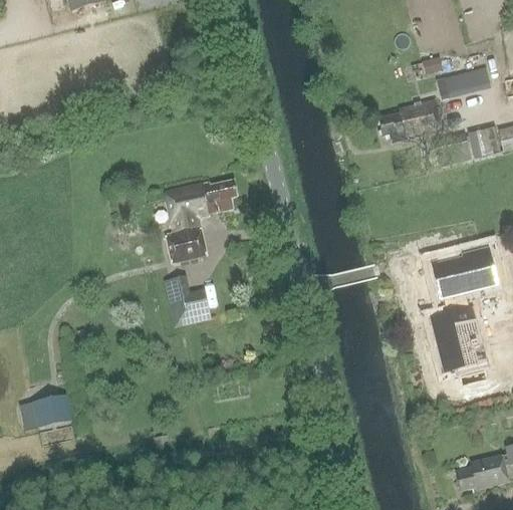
[(66,0),(69,9),(100,0),(66,0)]
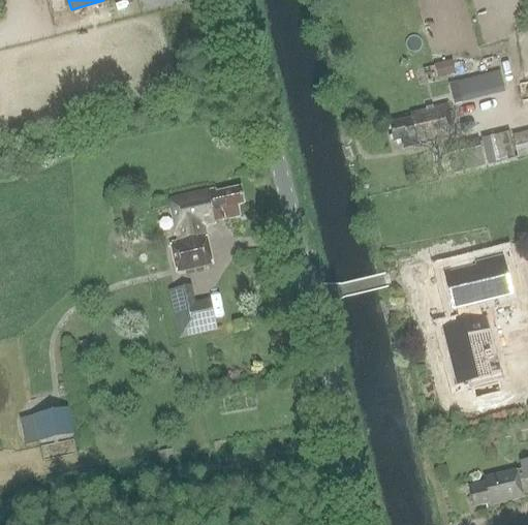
[(437,73),(454,68),(449,55),(433,60),(437,73)]
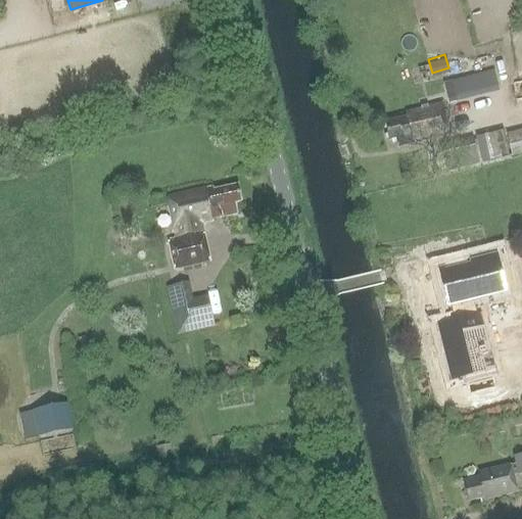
[(473,73),(458,77),(461,92),(477,88),(473,73)]
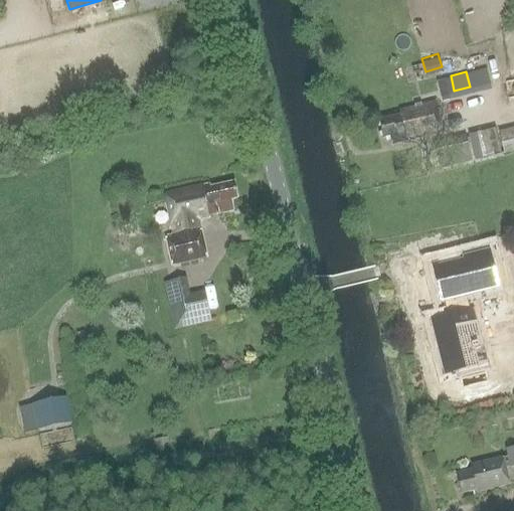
[(438,113),(439,113),(436,99),(399,108),(400,112),(379,117),(383,135),(389,133),(391,141),(442,128),(438,113)]
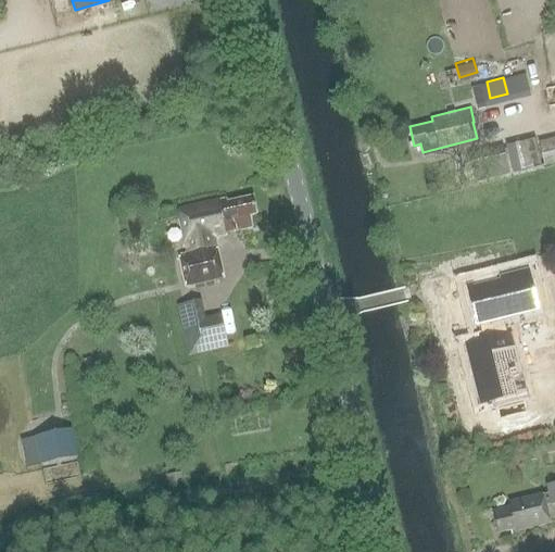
[(554,159),(554,134),(538,139),(544,162),(554,159)]
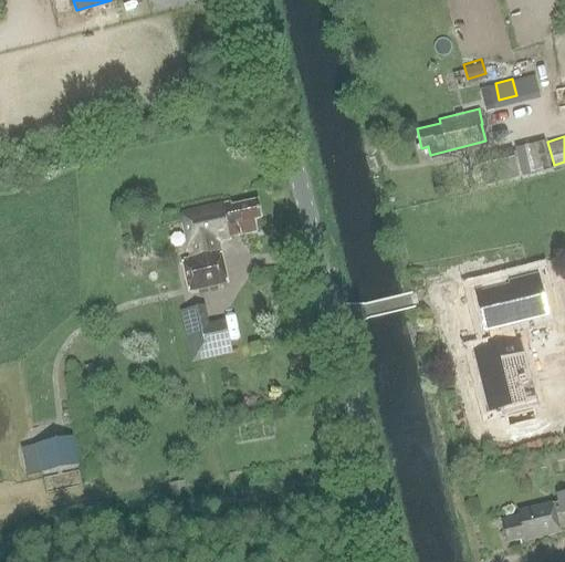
[(544,138),(515,145),(522,170),(550,164),(544,138)]
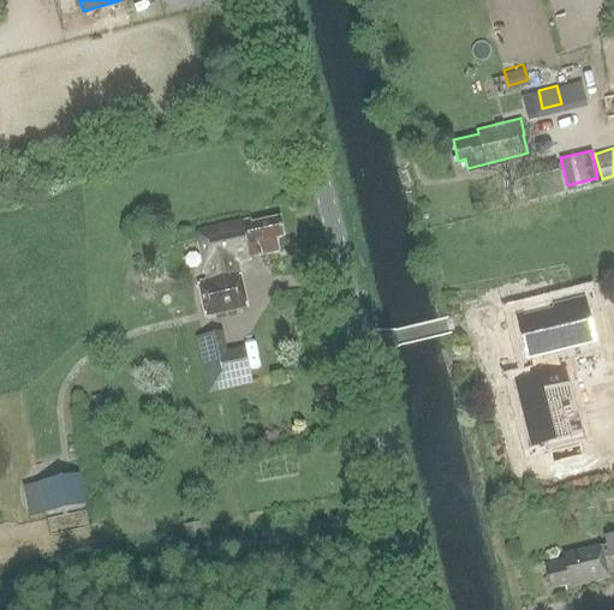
[(555,161),(518,171),(525,199),(562,189),(555,161)]
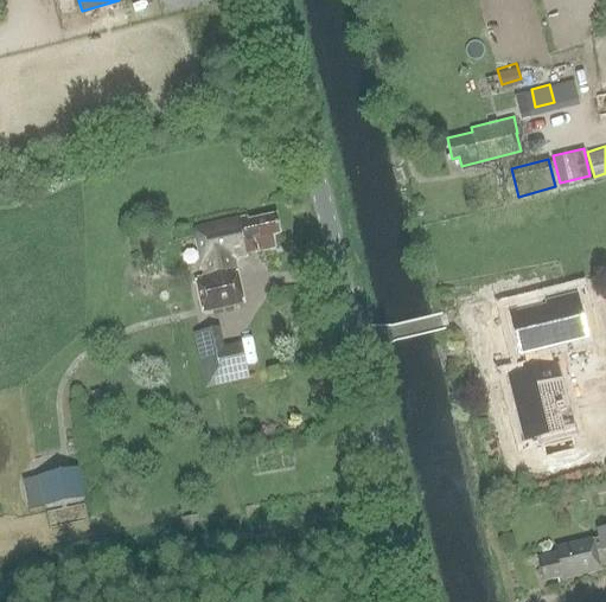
[(233,264),(230,255),(246,250),(244,249),(274,242),(272,230),(279,229),(274,211),(248,218),(247,213),(195,226),(203,261),(206,260),(209,270),(193,275),(202,307),(243,298),(235,264),(233,264)]
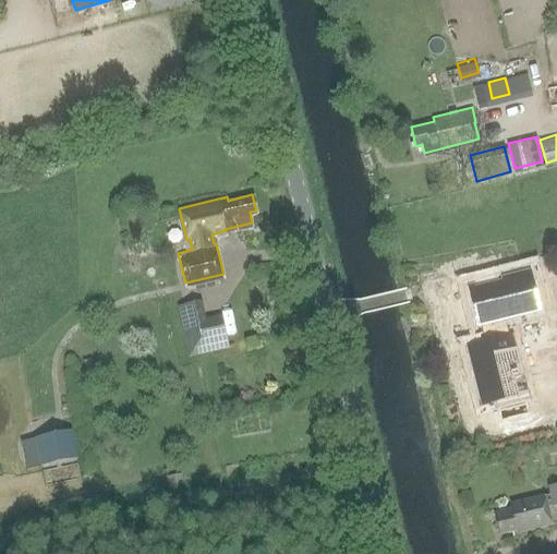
[(473,280),(465,282),(476,325),(485,323),(489,339),(468,345),(482,400),(516,392),(511,375),(517,373),(516,369),(519,368),(510,334),(506,335),(501,318),(517,314),(519,324),(542,318),(529,266),(499,274),(500,280),(475,287),(473,280)]
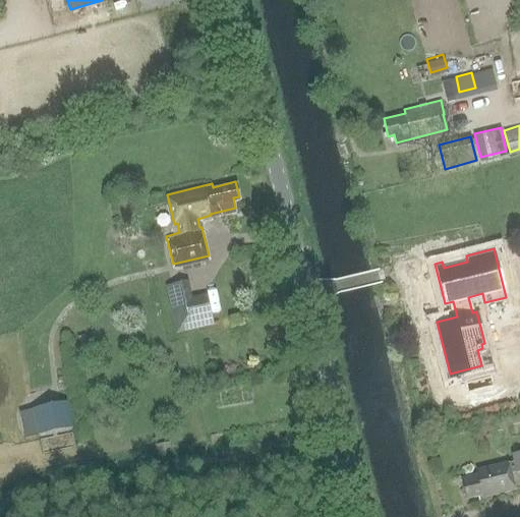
[(188,278),(167,283),(169,293),(190,288),(188,278)]
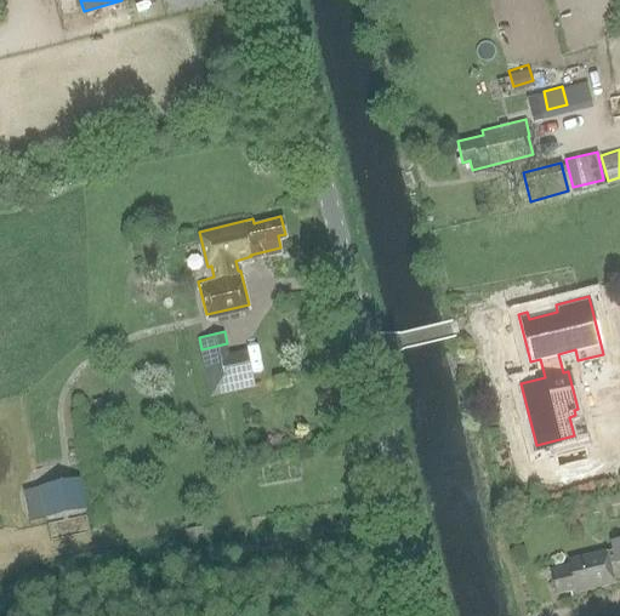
[(45,514),(86,506),(79,474),(38,484),(45,514)]
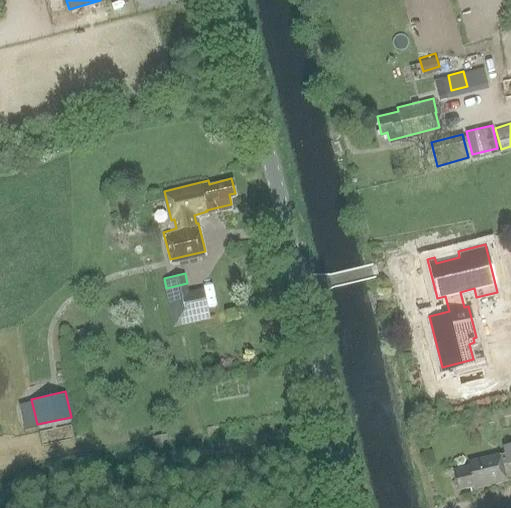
[(507,461),(510,460),(510,442),(503,445),(505,452),(500,454),(499,452),(469,459),(470,464),(454,468),(458,487),(474,483),(474,485),(505,478),(501,462),(507,461)]
